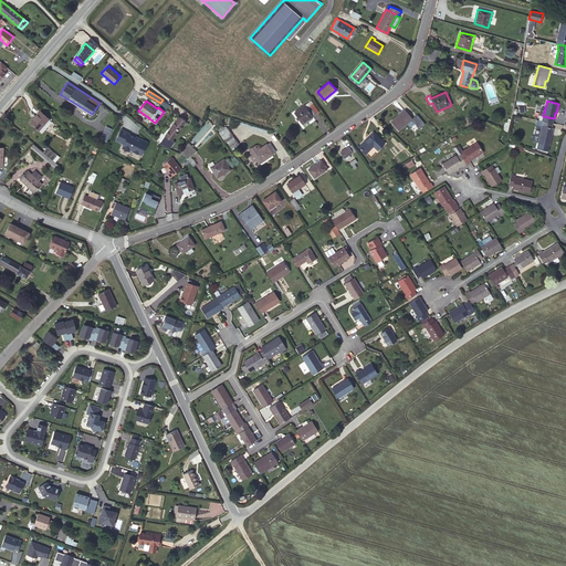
[(306,107),(304,105),(294,113),(302,124),(320,112),(313,103),(306,107)]
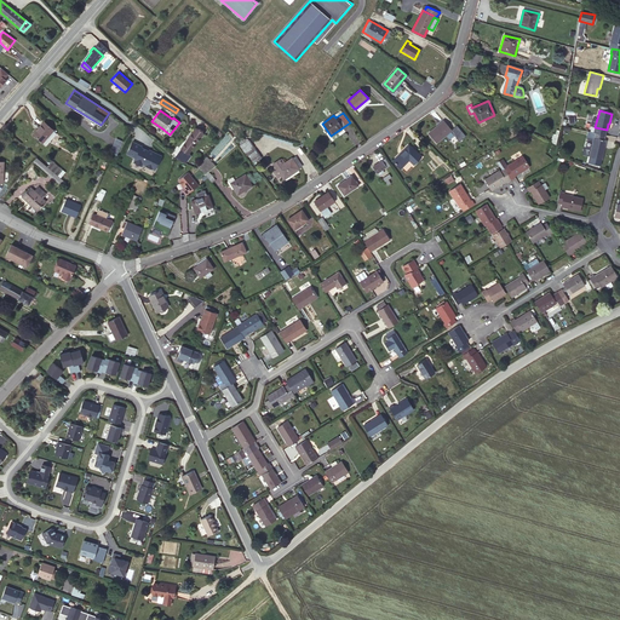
[(443,121),(429,133),(436,143),(446,136),(449,139),(454,136),(459,142),(465,137),(457,126),(452,130),(443,121)]
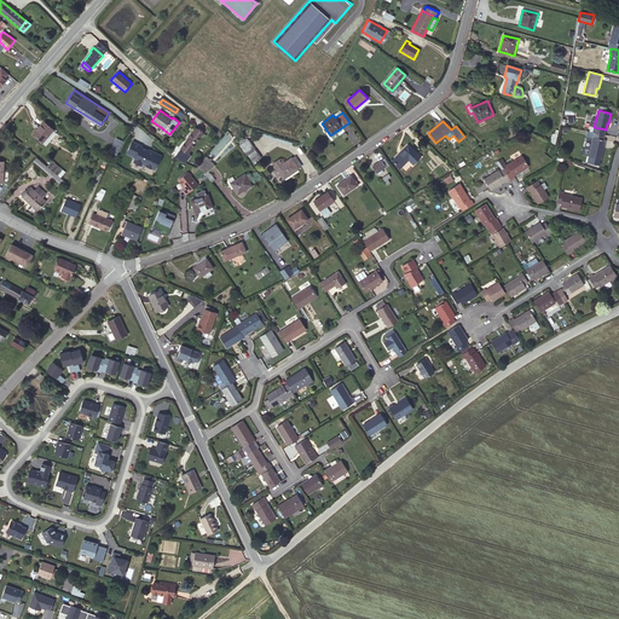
[(44,122),(33,134),(42,143),(53,131),(44,122)]
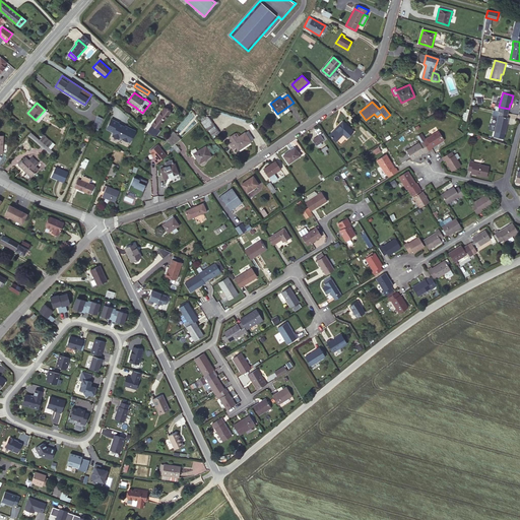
[(172,113),(166,109),(148,132),(149,134),(156,137),(161,131),(159,129),(172,113)]
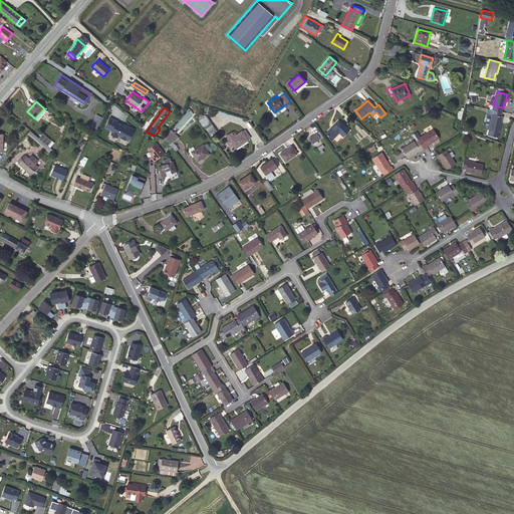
[(501,115),(493,113),(489,131),(499,133),(501,122),(500,122),(502,115),(501,115)]
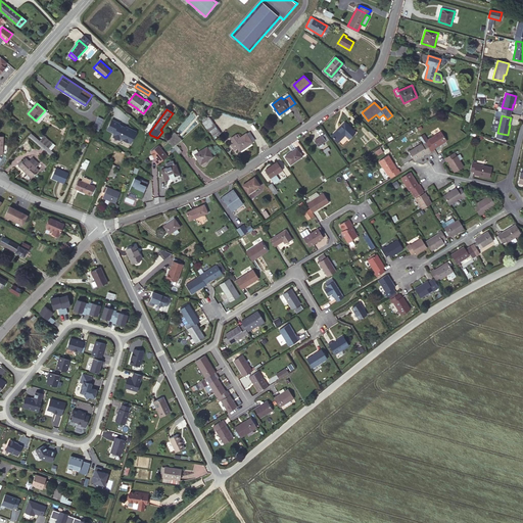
[(104,120),(98,116),(93,129),(99,131),(104,120)]
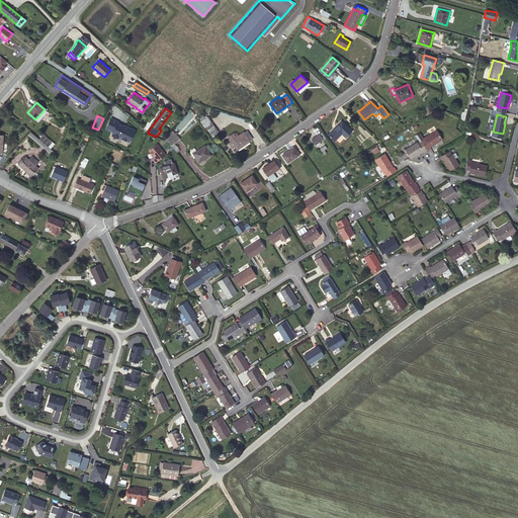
[(199,121),(206,132),(207,131),(211,137),(218,132),(207,117),(199,121)]
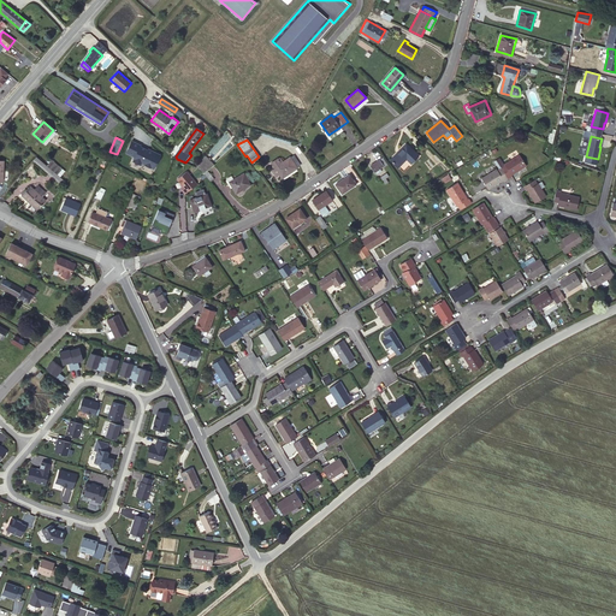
[(141,144),(131,141),(125,153),(135,157),(132,160),(141,165),(142,163),(154,169),(160,154),(152,150),(152,152),(140,146),(141,144)]
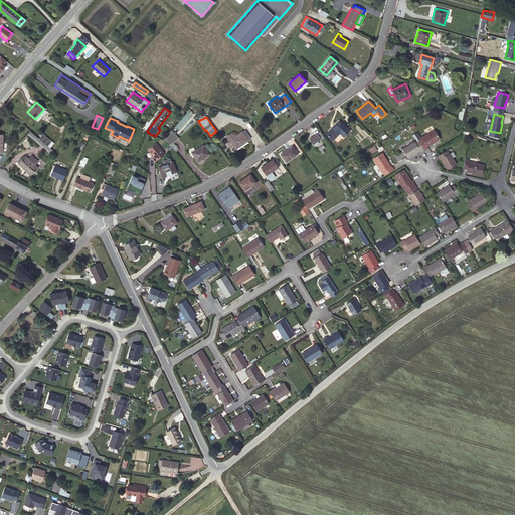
[(332,128),(326,134),(333,140),(340,133),(344,137),(350,131),(339,121),(336,124),(337,124),(332,129),(332,128)]
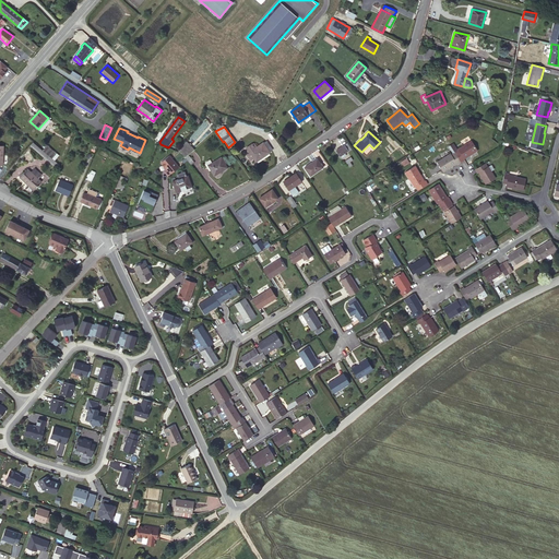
[(454,153),(461,163),(464,161),(464,159),(477,151),(472,141),(458,150),(459,151),(454,153)]
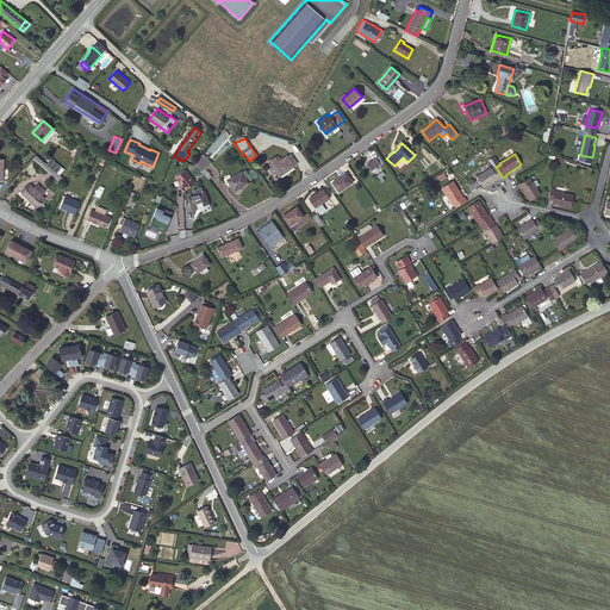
[(32,160),(56,180),(60,176),(36,155),(32,160)]
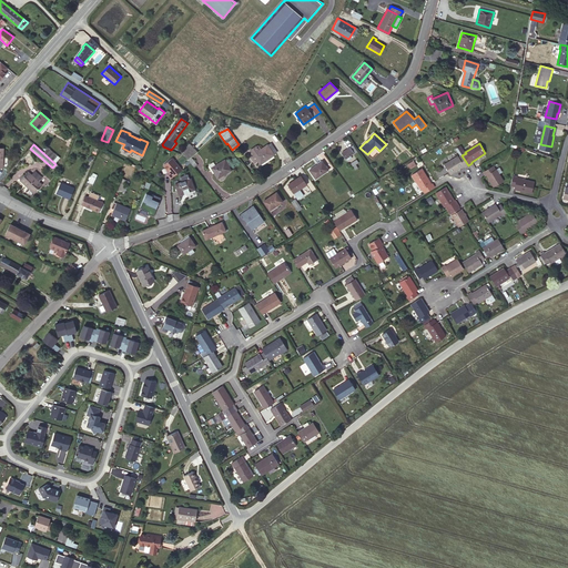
[(189,144),(181,154),(184,155),(191,146),(189,144)]
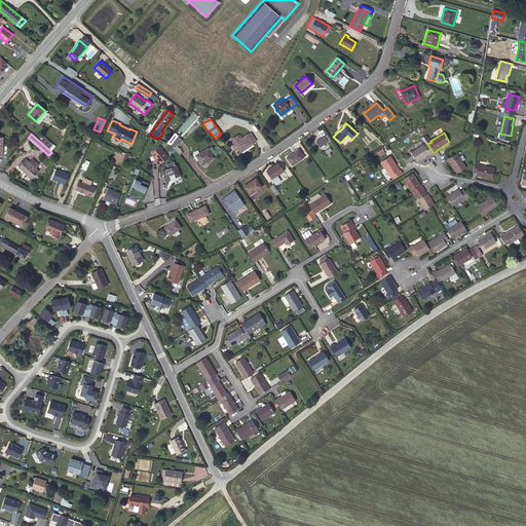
[(237,136),(231,139),(234,144),(232,145),(235,151),(238,149),(240,152),(254,143),(248,134),(239,140),(237,136)]
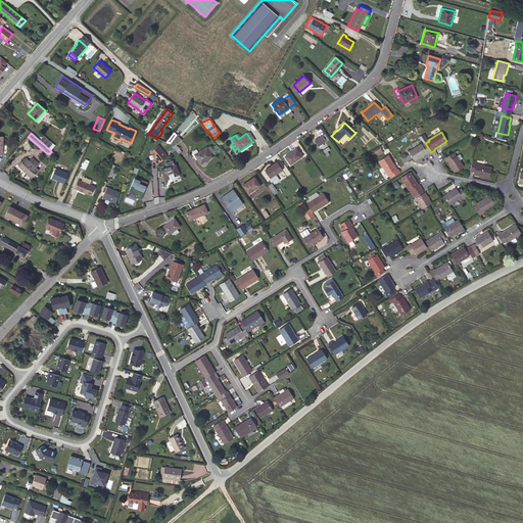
[(173,147),(176,144),(181,141),(176,135),(170,143),(173,147)]
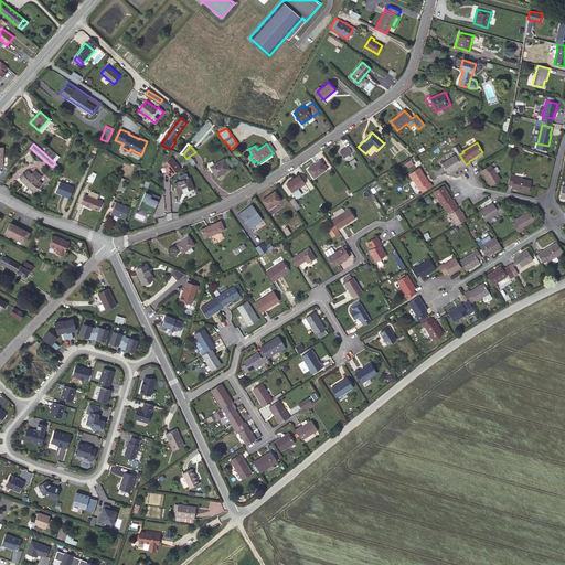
[(349,155),(352,152),(348,147),(340,152),(343,158),(349,155)]
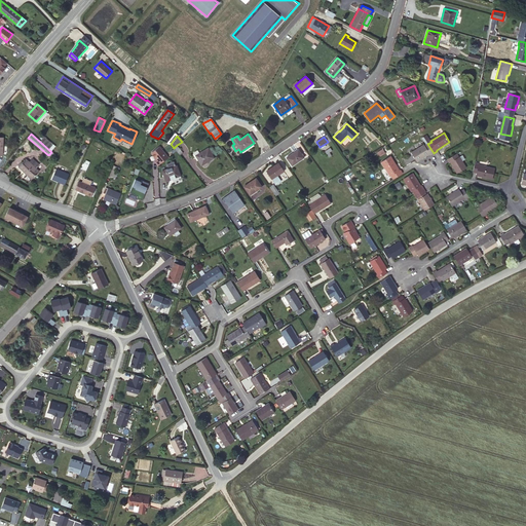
[(429,155),(434,153),(427,144),(424,146),(423,145),(411,152),(417,161),(429,154),(429,155)]
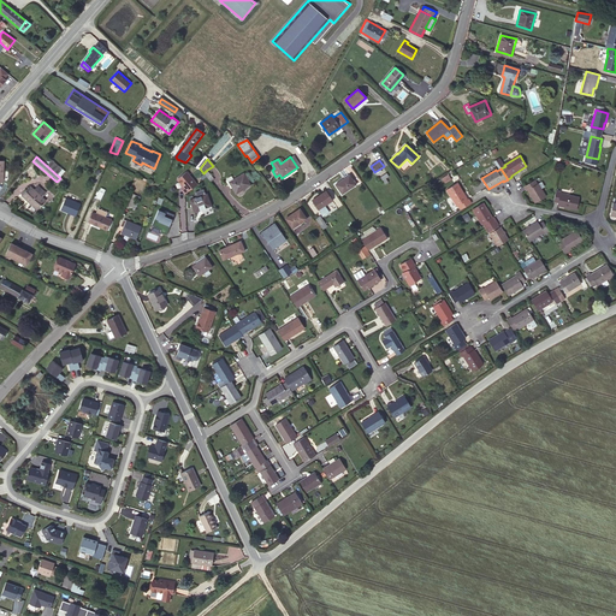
[(187,171),(178,178),(178,179),(184,188),(182,190),(185,194),(197,183),(187,171)]
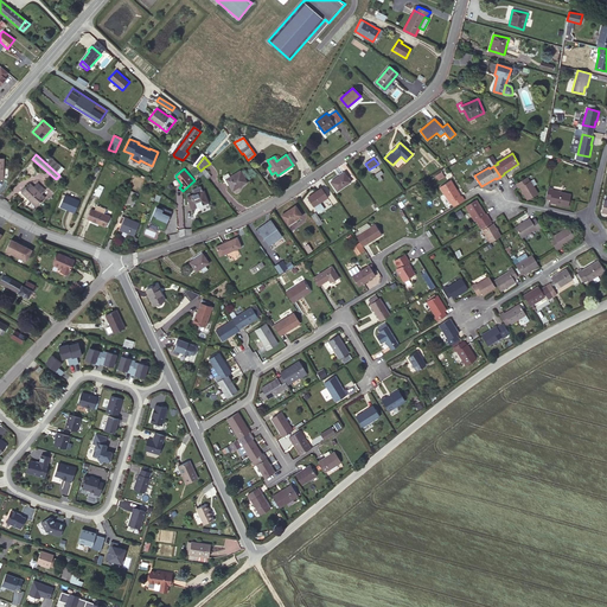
[(241,171),(225,179),(232,191),(247,183),(241,171)]
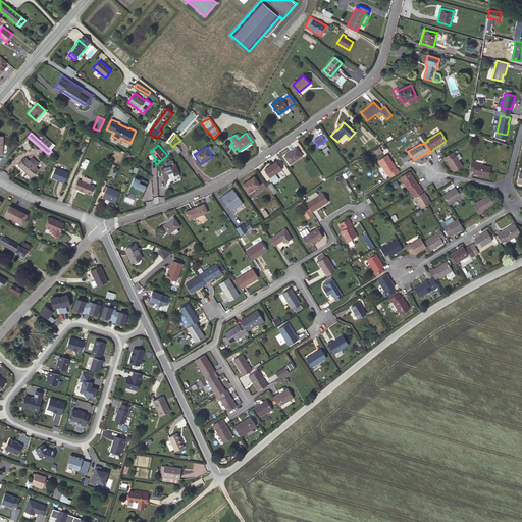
[(296,148),(283,156),(290,164),(302,156),(296,148)]
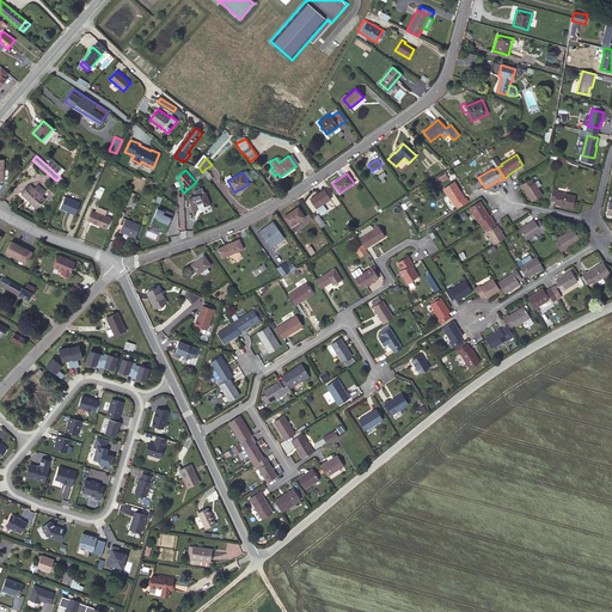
[(531,179),(520,185),(522,190),(524,189),(531,202),(542,195),(534,182),(533,183),(531,179)]
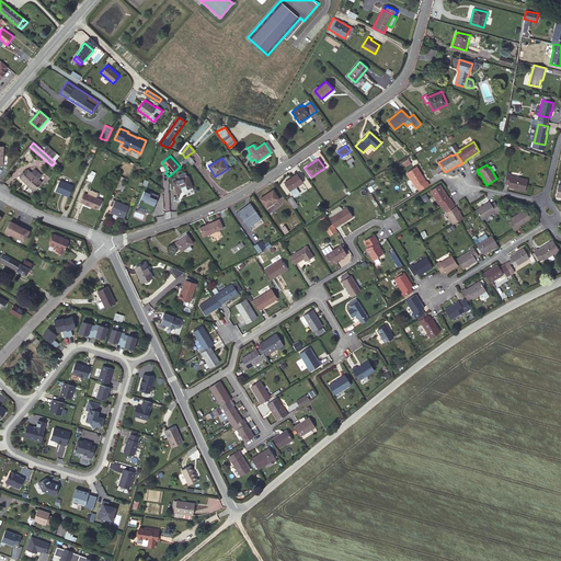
[(428,185),(426,181),(425,182),(416,167),(407,173),(415,189),(416,187),(419,191),(428,185)]
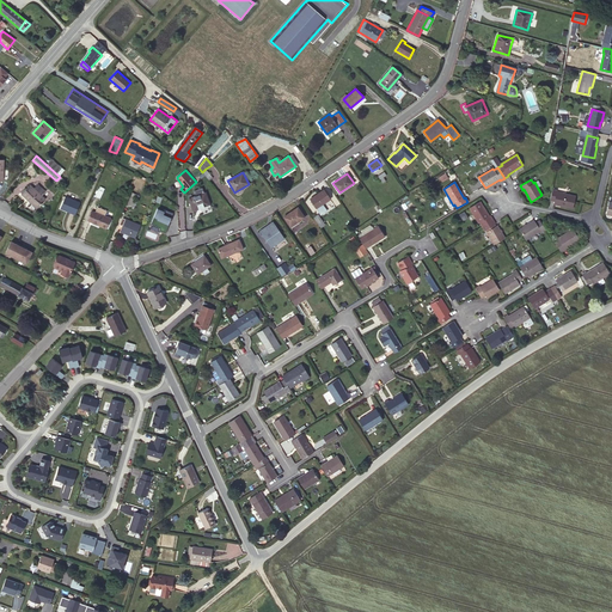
[(37,184),(34,189),(41,196),(46,191),(37,184)]
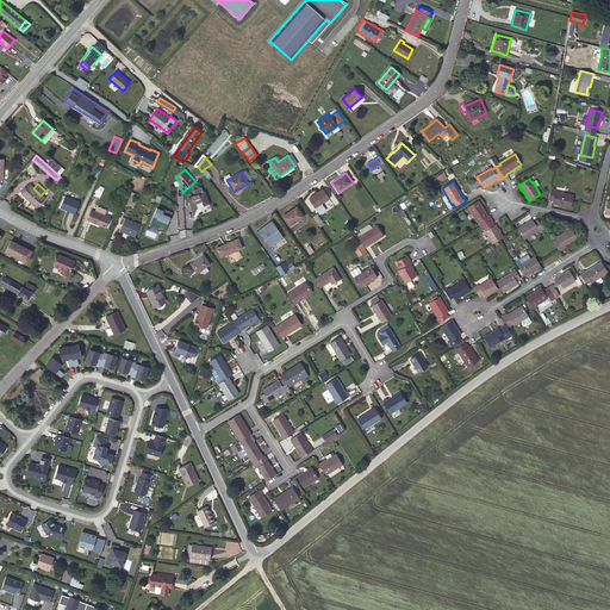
[(20,193),(27,199),(29,198),(38,206),(45,199),(41,195),(33,188),(30,185),(20,193)]
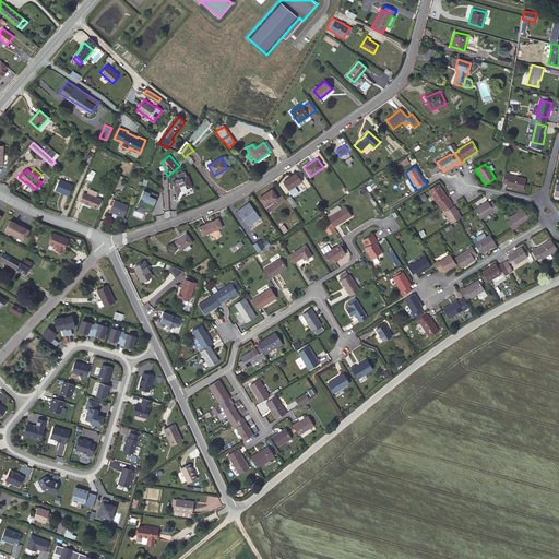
[(92,180),(96,171),(91,169),(86,179),(92,180)]
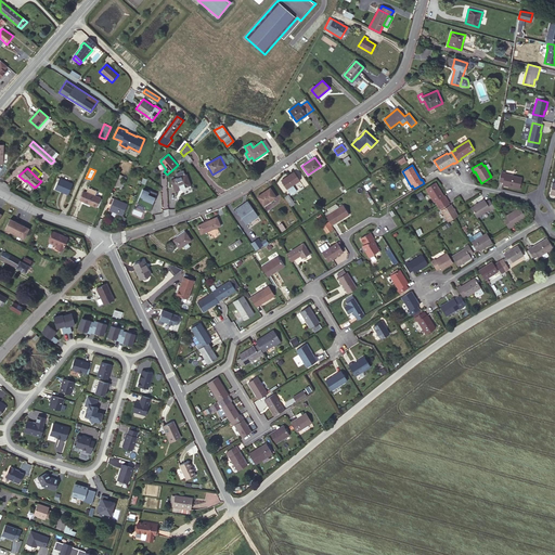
[(178,178),(171,180),(175,191),(190,185),(186,175),(185,175),(183,170),(176,172),(178,178)]
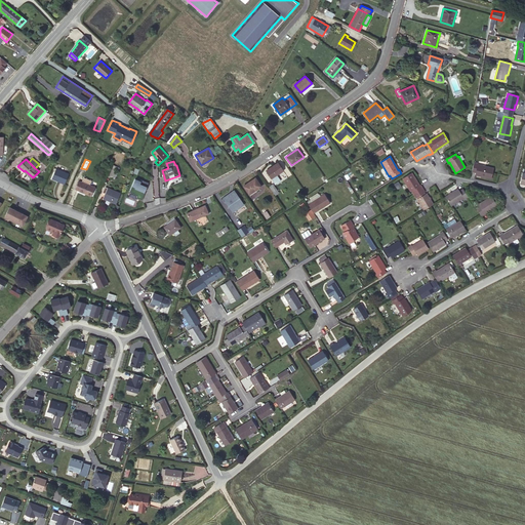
[(278,163),(266,171),(272,178),(276,175),(283,170),(278,163)]
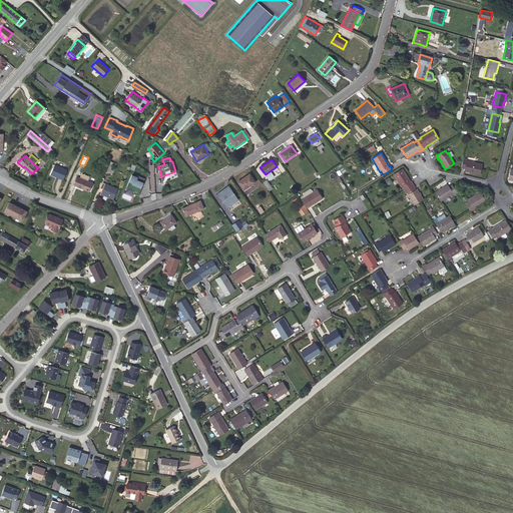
[(467,160),(463,159),(461,168),(465,169),(464,171),(480,174),(482,164),(466,160),(467,160)]
